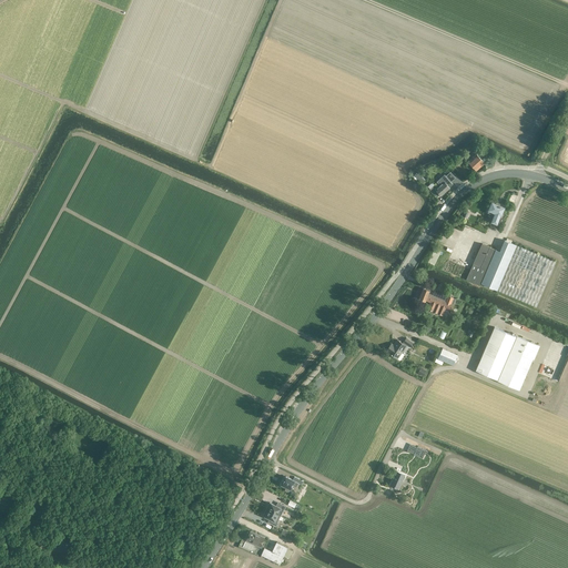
[(485,163),(477,153),(468,161),(476,171),(485,163)]
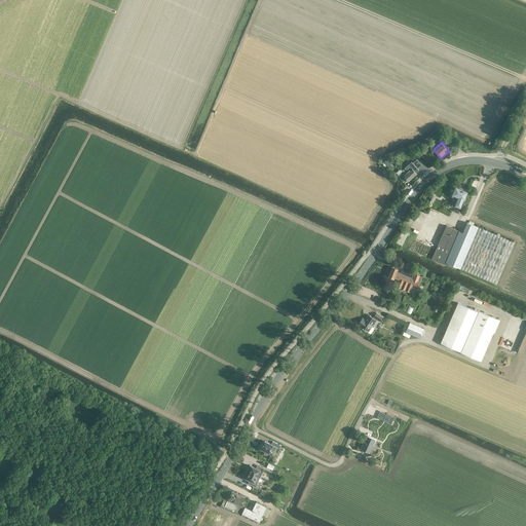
[(407,172),(413,178),(417,174),(412,167),(415,164),(411,159),(405,164),(409,170),(407,172)]
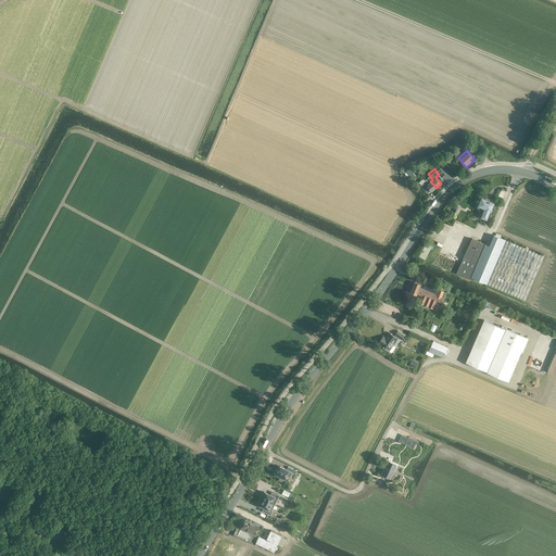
[(416,177),(413,174),(413,173),(409,169),(406,173),(414,179),(416,177)]
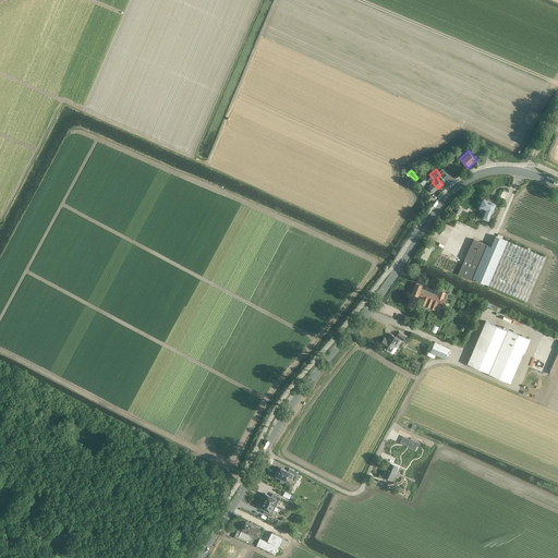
[(432,182),(429,184),(427,181),(423,185),(429,193),(432,191),(434,193),(438,189),(432,182)]
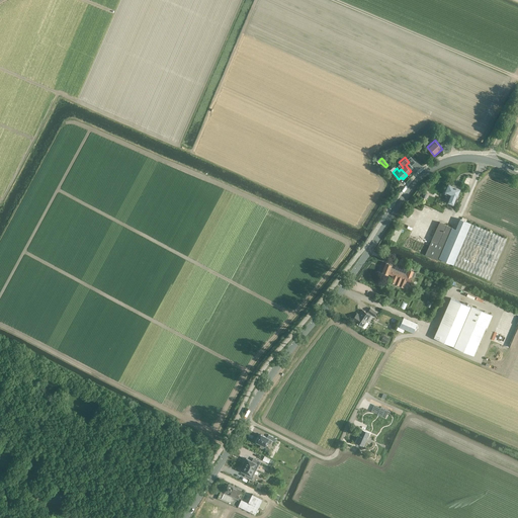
[(451,194),(448,202),(455,204),(457,199),(455,198),(456,196),(460,189),(448,184),(445,192),(451,194)]
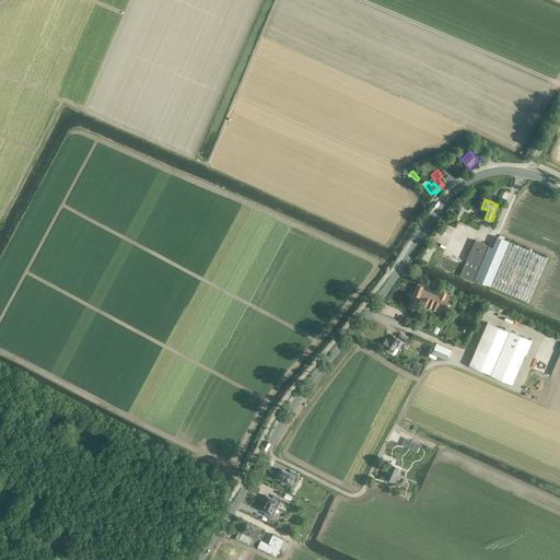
[(552,260),(498,236),(492,247),(476,241),(461,276),(474,281),(475,279),(534,304),(552,260)]
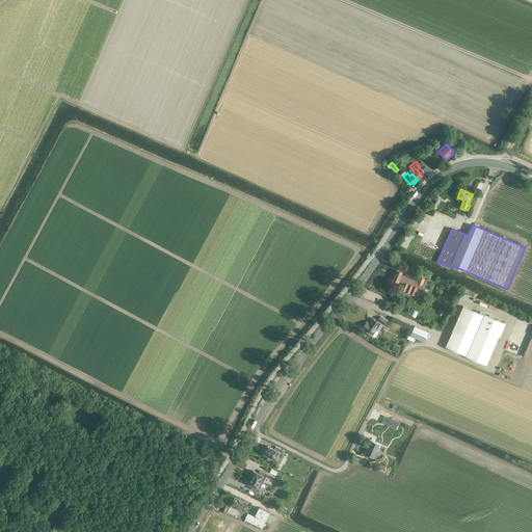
[(399,282),(403,283),(400,290),(420,297),(427,281),(425,280),(425,278),(420,276),(420,274),(408,270),(406,276),(402,274),(403,271),(396,269),(392,280),(399,282)]
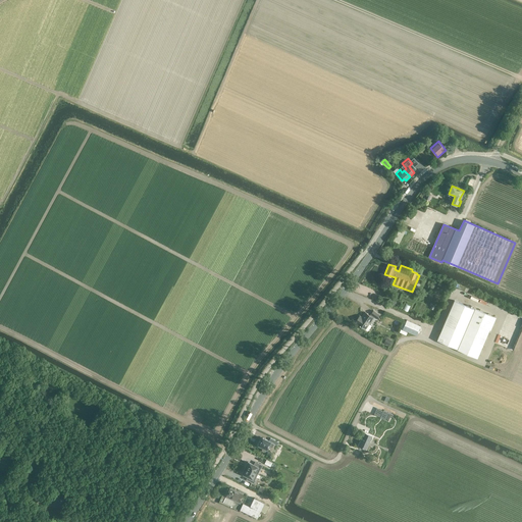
[(490,330),(497,317),(474,308),(474,309),(454,301),(436,340),(457,349),(457,350),(477,358),(489,329),(490,330)]
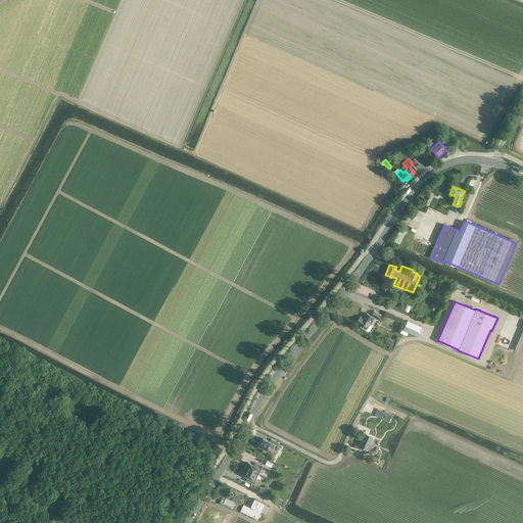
[(371,316),(374,319),(375,318),(378,320),(381,316),(374,311),(371,316)]
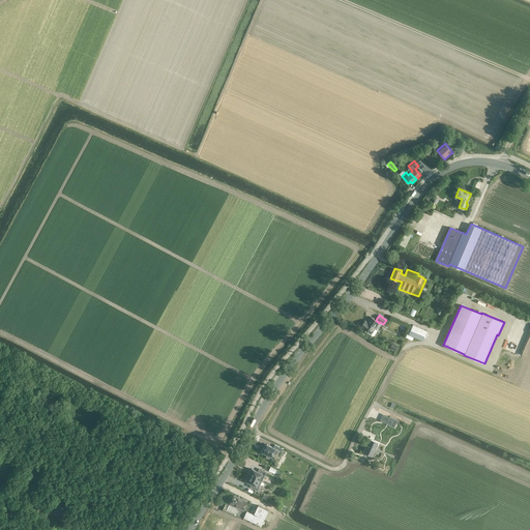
[(379,323),(376,320),(371,317),(367,322),(365,321),(360,327),(374,336),(378,330),(375,329),(379,323)]
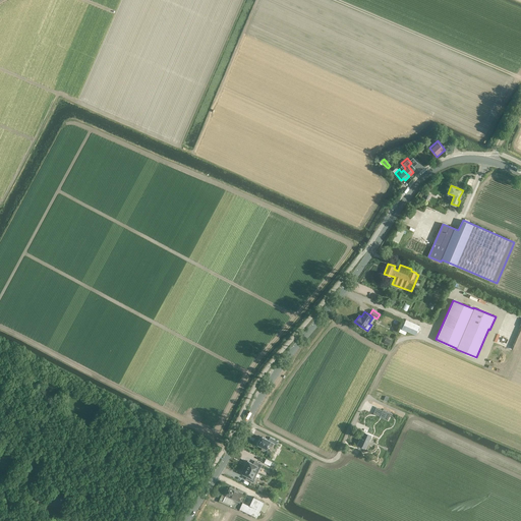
[(402,329),(415,335),(419,325),(406,320),(402,329)]
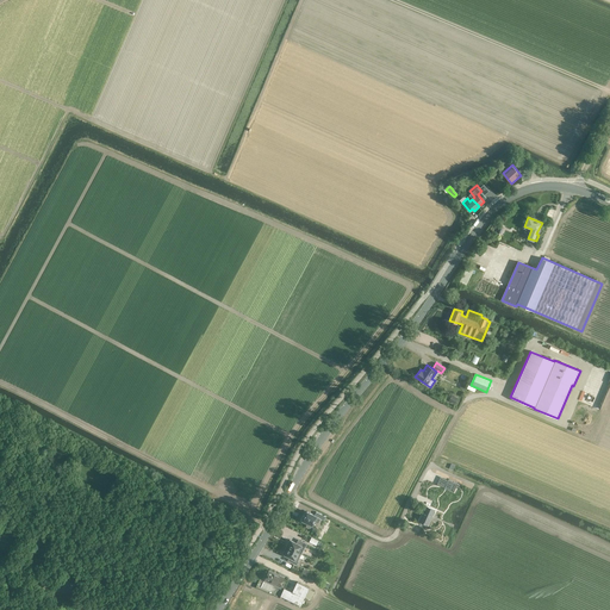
[(56,449),(67,456),(72,448),(61,442),(56,449)]
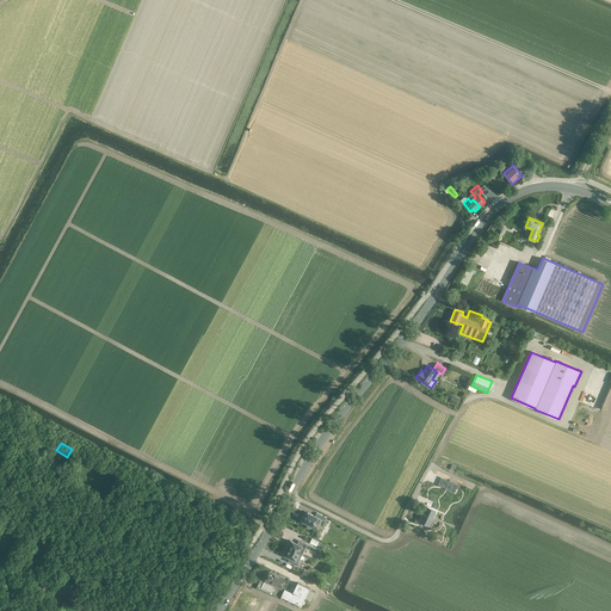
[(438,485),(457,492),(461,483),(440,476),(438,485)]
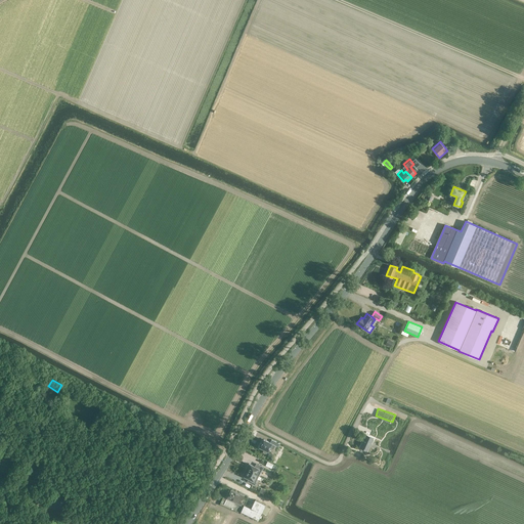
[(360,447),(367,450),(374,438),(366,434),(360,447)]
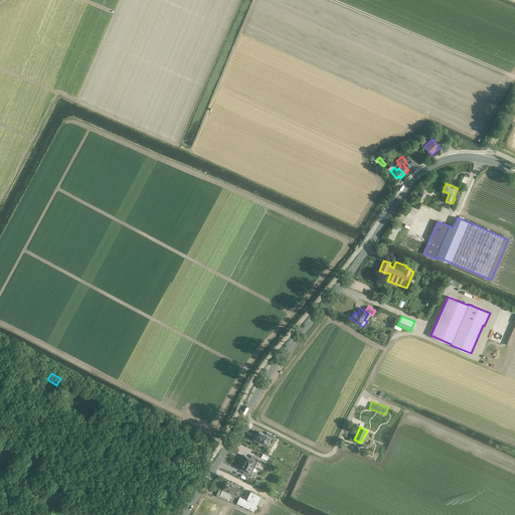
[(259,444),(259,445),(260,445),(260,446),(261,446),(262,446),(263,446),(264,444),(265,441),(269,442),(271,438),(274,439),(275,436),(267,432),(266,435),(260,432),(258,436),(256,436),(255,436),(254,438),(255,439),(255,440),(260,442),(259,444)]
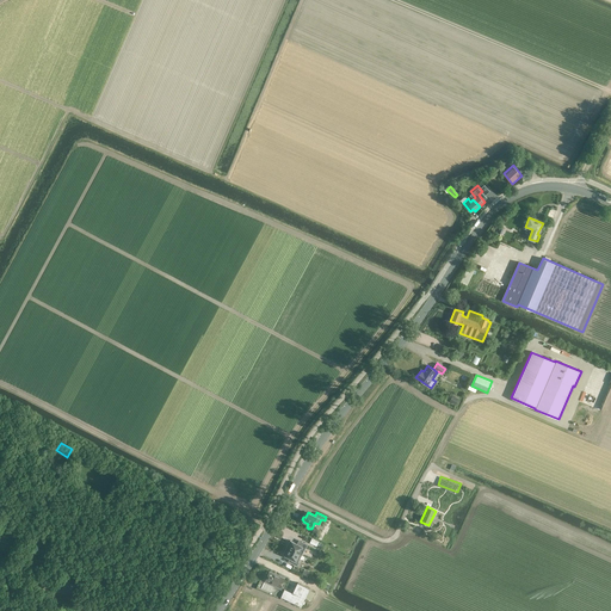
[(287,548),(302,555),(306,548),(308,544),(302,542),(300,545),(290,541),(287,548)]
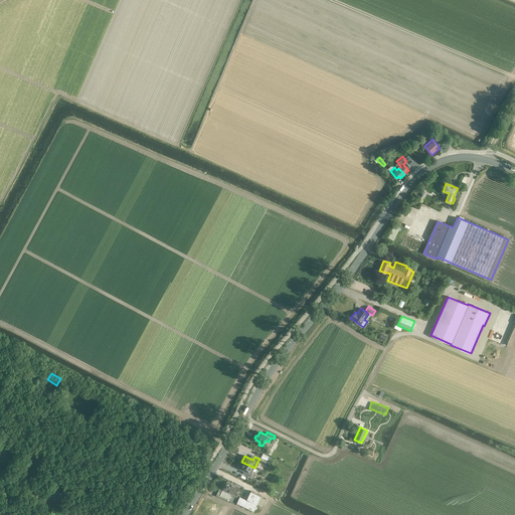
[(254,468),(241,462),(238,468),(246,472),(245,475),(250,477),(252,474),(251,474),(254,468)]
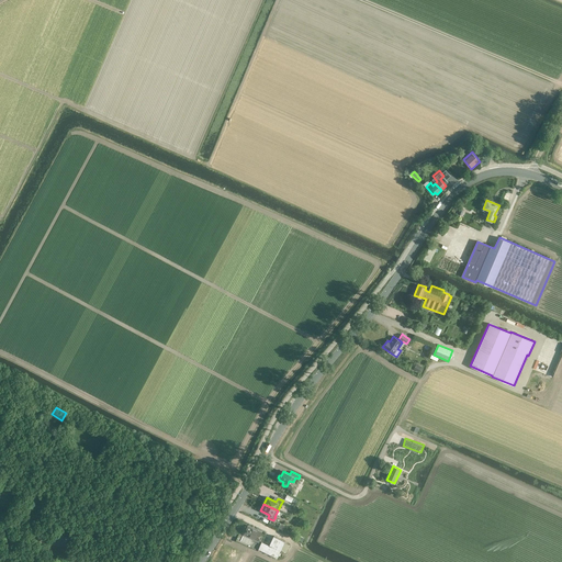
[(97,526),(90,538),(96,540),(101,528),(97,526)]
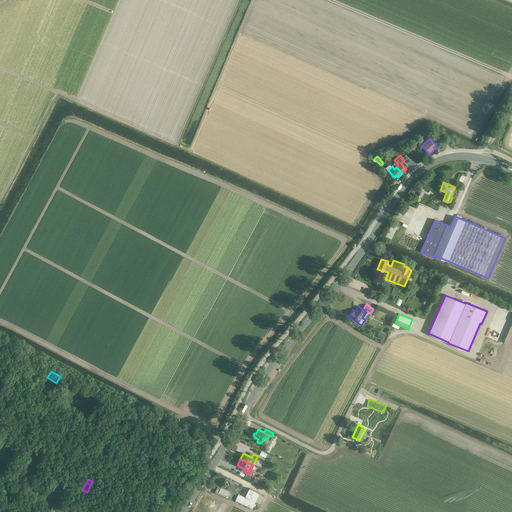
[(222,487),(235,492),(238,484),(226,479),(222,487)]
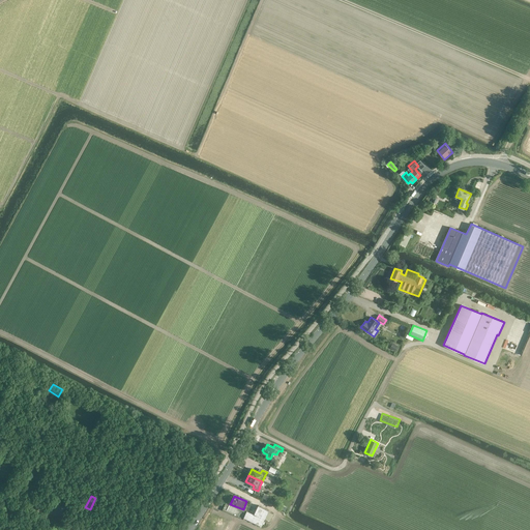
[(48,509),(66,518),(69,508),(63,505),(52,500),(48,509)]
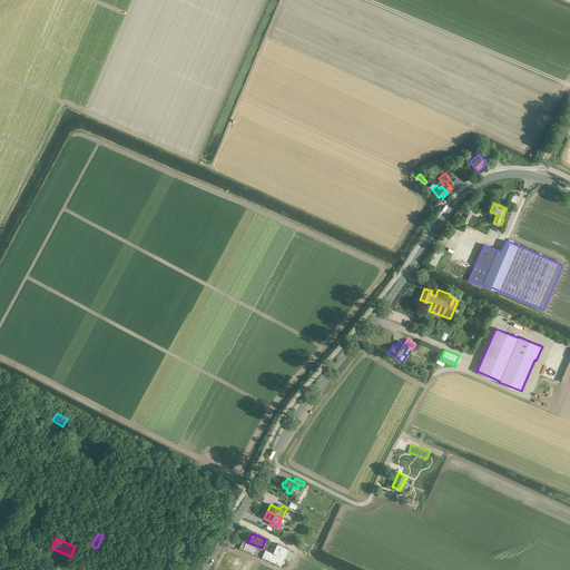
[(274,551),(273,552),(265,549),(262,557),(281,567),(285,558),(290,560),(294,552),(288,550),(290,549),(277,543),(274,551)]
